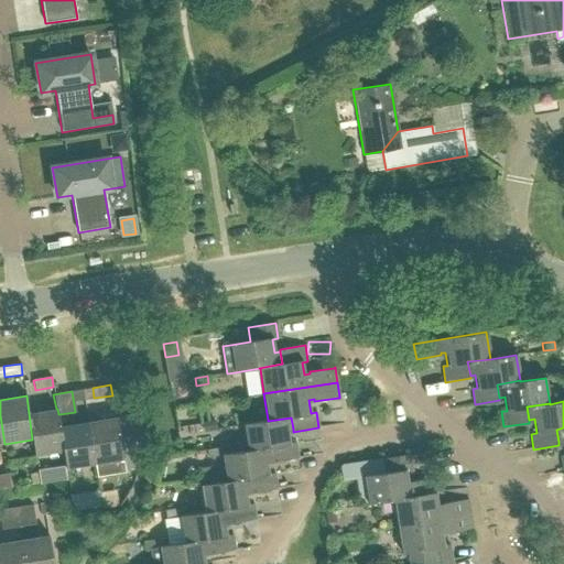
[(60,426),(58,414),(57,409),(56,409),(29,413),(32,440),(34,457),(63,452),(64,452),(60,426)]
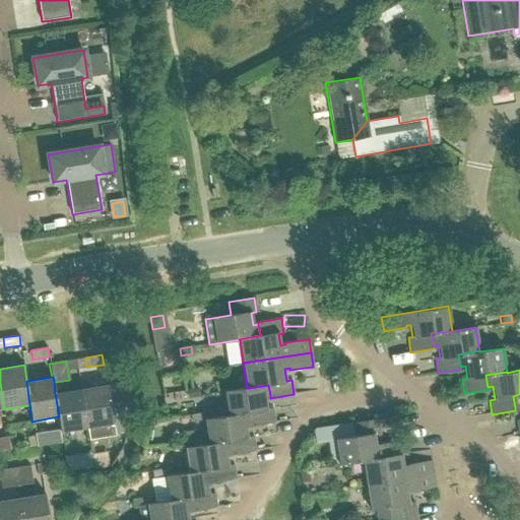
[(119,383),(108,384),(114,425),(115,434),(125,432),(125,424),(125,415),(119,383)]
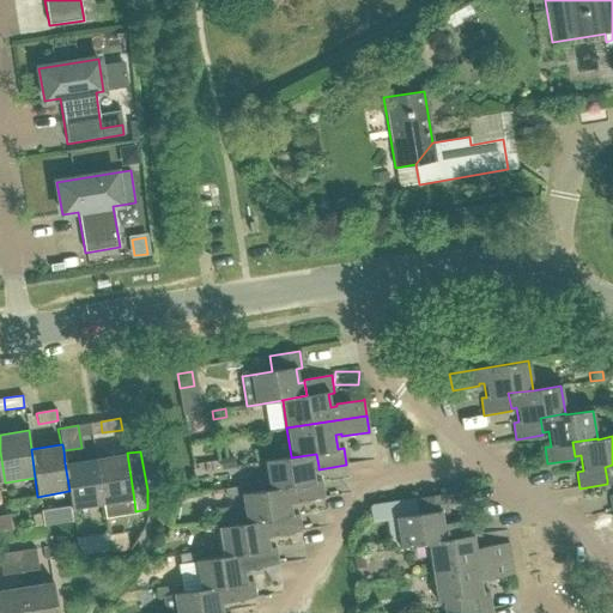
[(127,453),(95,459),(103,505),(104,517),(137,513),(135,511),(134,501),(127,453)]
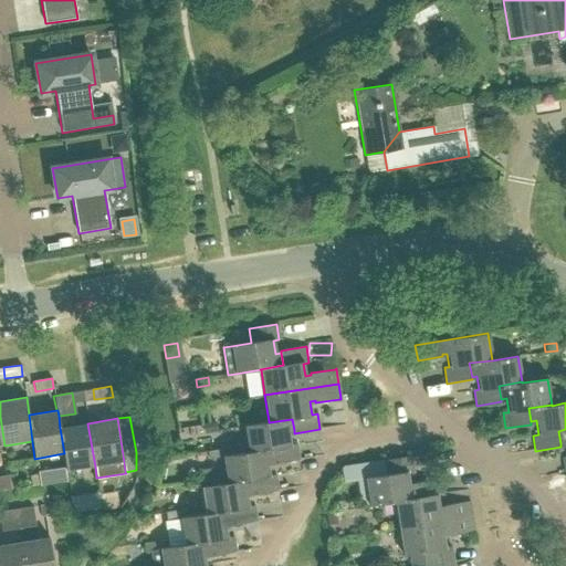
[(289,431),(294,430),(292,419),(269,422),(269,421),(243,426),(248,452),(248,453),(271,449),(273,461),(273,463),(299,460),(296,443),(291,444),(289,431)]
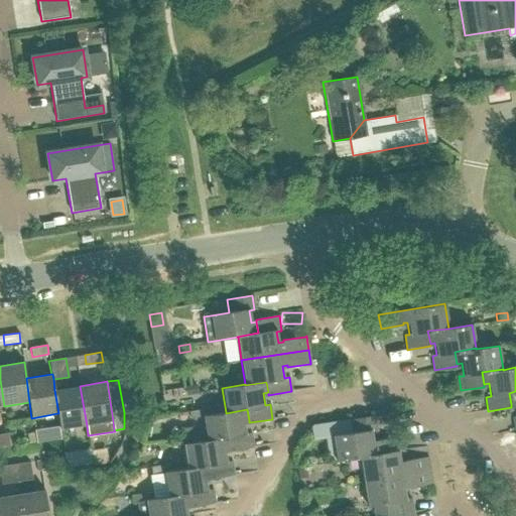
[(197,385),(185,387),(186,394),(198,393),(197,385)]
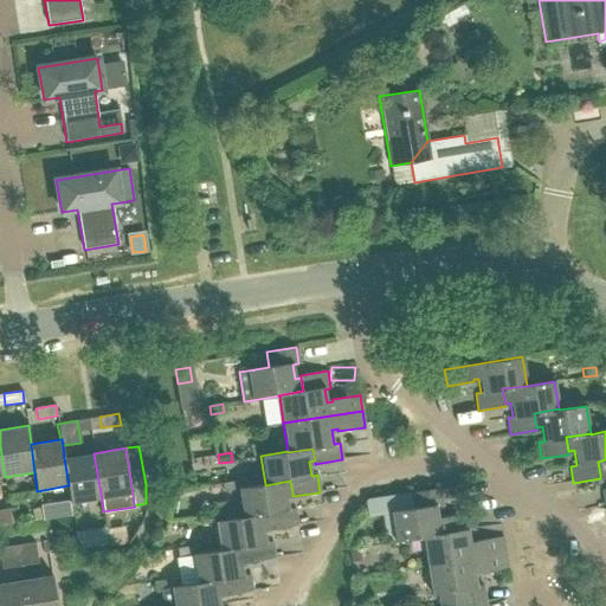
[(70,504),(102,500),(94,453),(64,458),(69,485),(68,485),(70,504)]
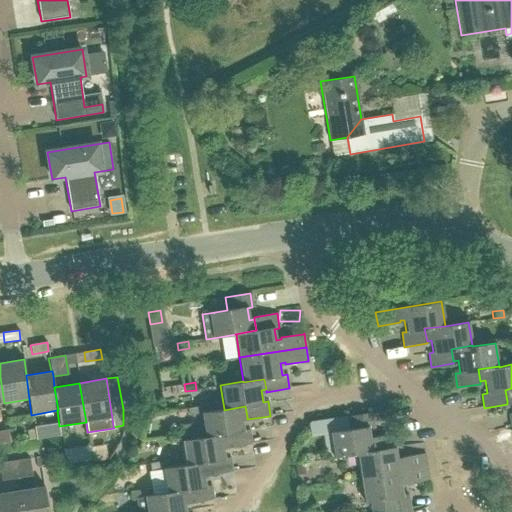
[(189,415),(200,413),(198,406),(187,408),(189,415)]
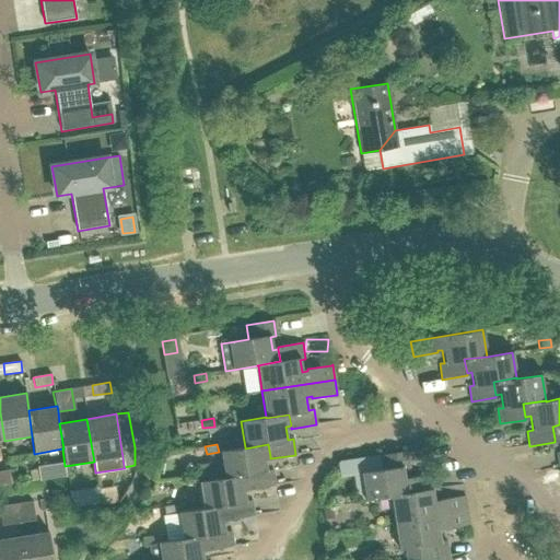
[(245,447),(220,452),(224,478),(247,475),(249,487),(249,489),(273,486),(275,486),(275,485),(272,470),(267,470),(265,457),(270,456),(268,444),(245,448),(245,447)]
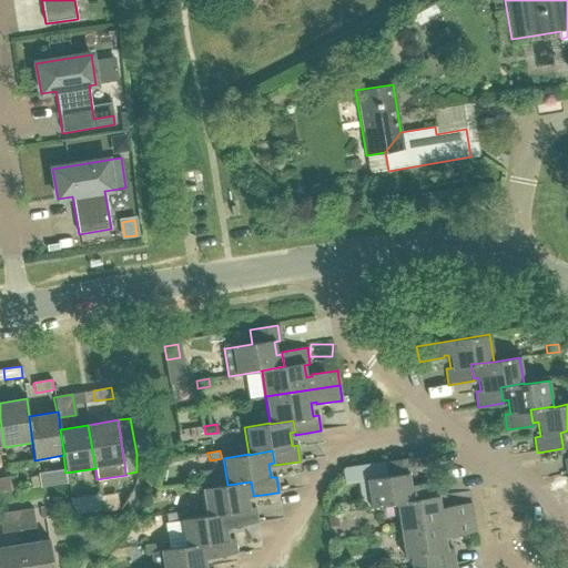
[(418,499),(416,487),(412,488),(409,475),(414,474),(412,458),(383,463),(385,477),(365,480),(371,508),(395,504),(395,503),(418,499)]
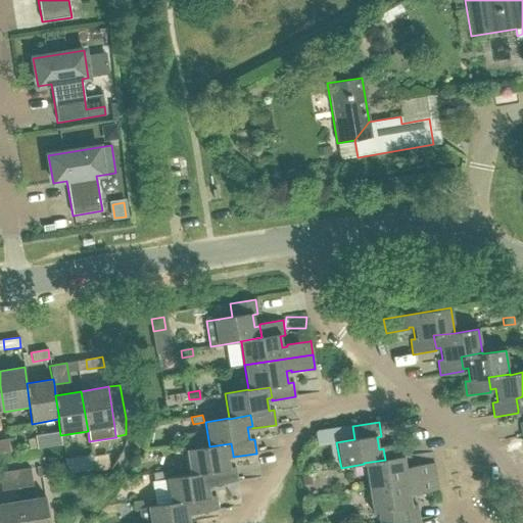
[(0,438),(0,450),(13,449),(11,437),(0,438)]
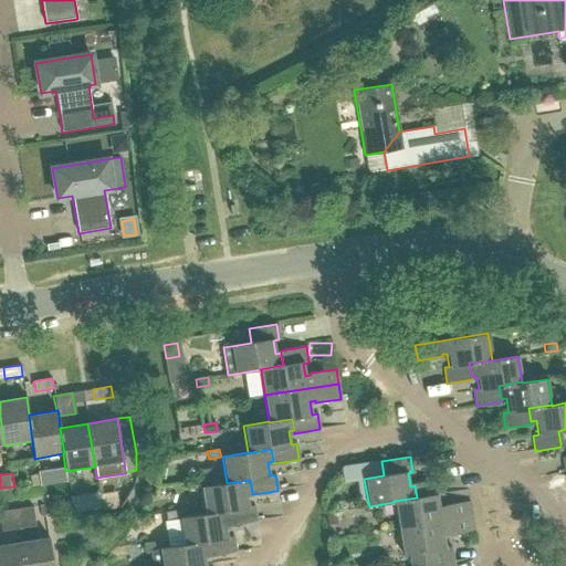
[(398,527),(472,516),(470,502),(444,505),(444,509),(439,510),(437,495),(442,494),(440,479),(415,483),(415,485),(417,498),(394,501),(394,502),(398,527)]
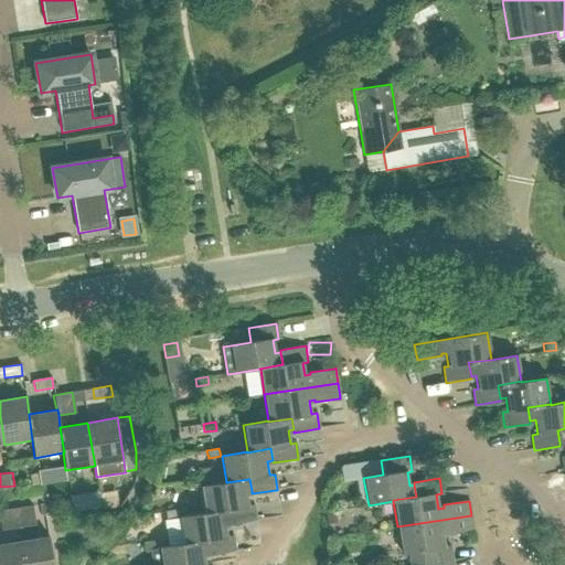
[(187,489),(200,487),(199,479),(185,481),(187,489)]
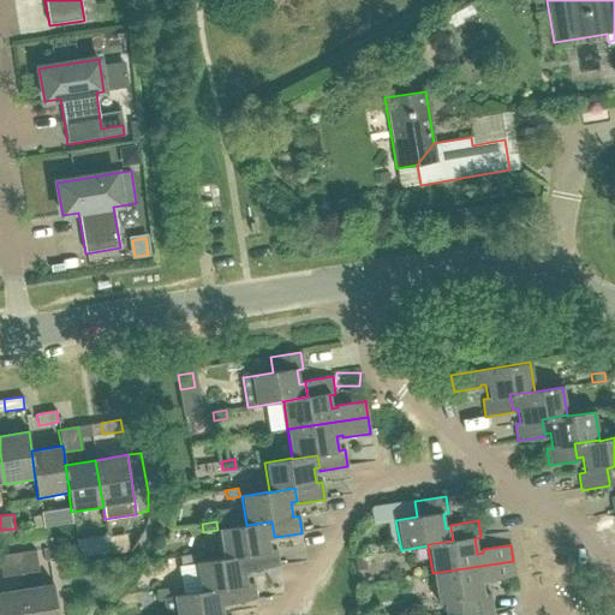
[(246,525),(219,529),(224,557),(224,559),(249,555),(251,568),(251,571),(279,567),(279,566),(276,550),(270,550),(268,536),(274,535),(272,521),(246,525)]
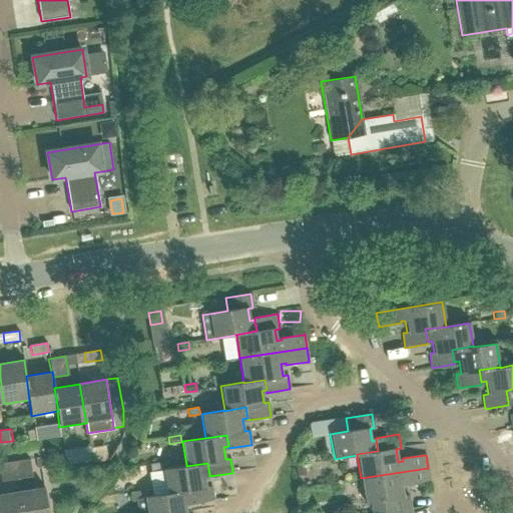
[(71,462),(94,458),(92,444),(68,449),(71,462)]
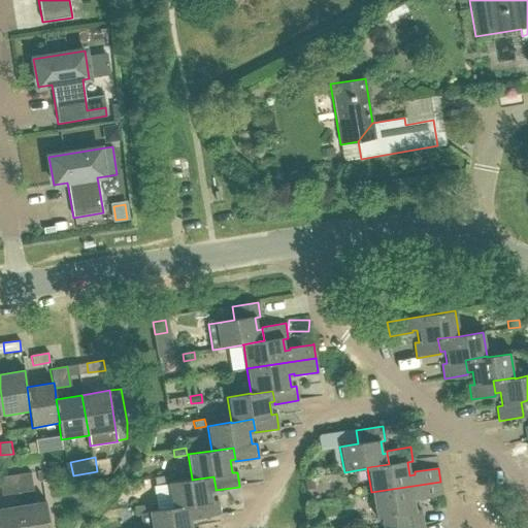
[(13,475),(14,486),(33,483),(31,472),(13,475)]
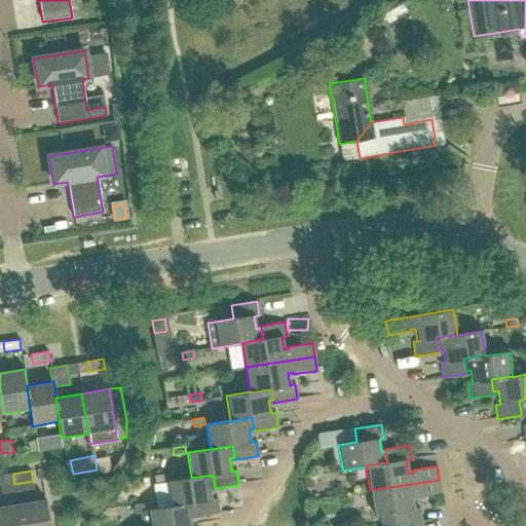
[(0,485),(14,484),(13,474),(0,476),(0,485)]
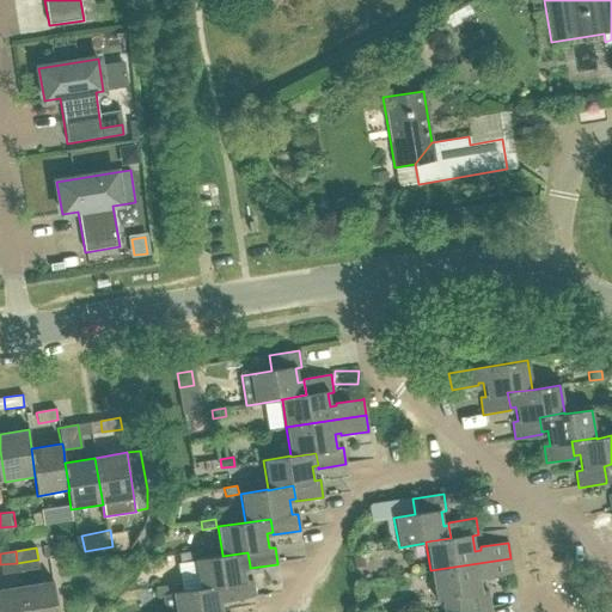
[(181,562),(194,561),(193,552),(179,554),(181,562)]
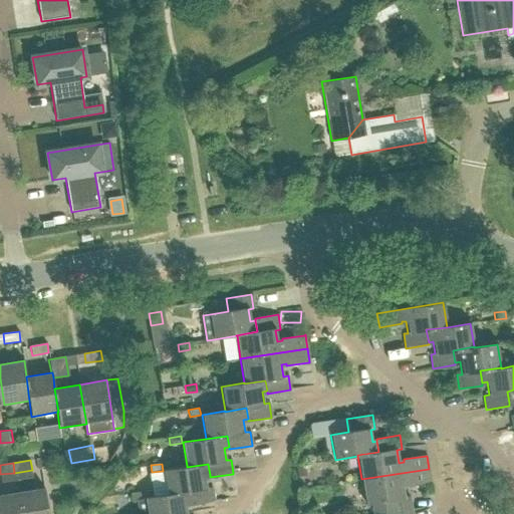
[(205,476),(210,475),(208,464),(187,467),(187,466),(164,470),(168,494),(168,495),(189,491),(191,502),(191,505),(214,501),(212,487),(207,488),(205,476)]
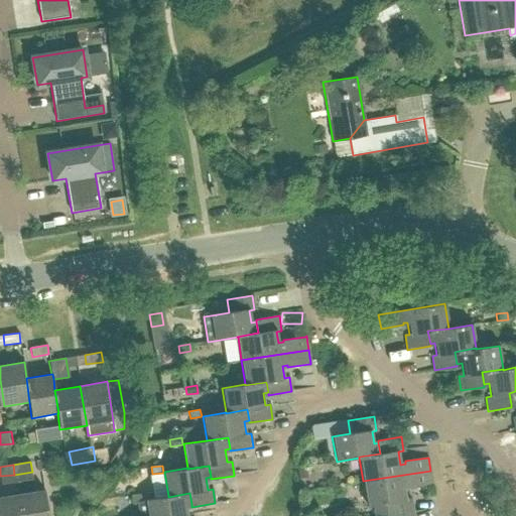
[(375,515),(385,515),(413,512),(411,498),(406,499),(404,487),(408,486),(409,488),(432,485),(430,471),(363,481),(367,506),(374,505),(375,515)]
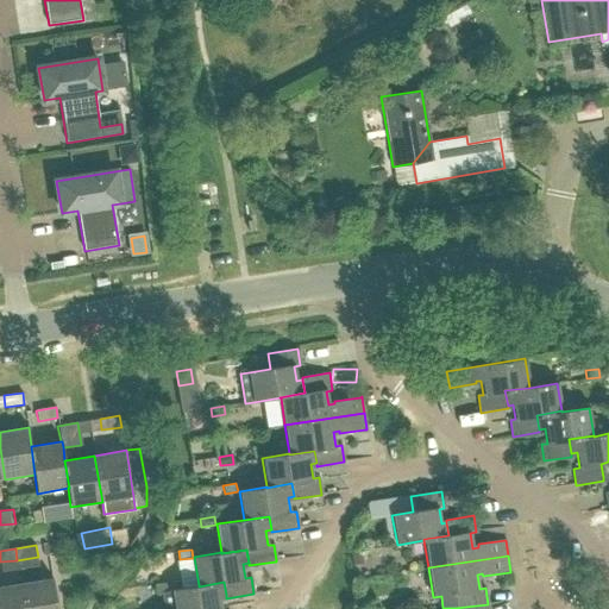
[(20,583),(24,608),(56,608),(52,578),(20,583)]
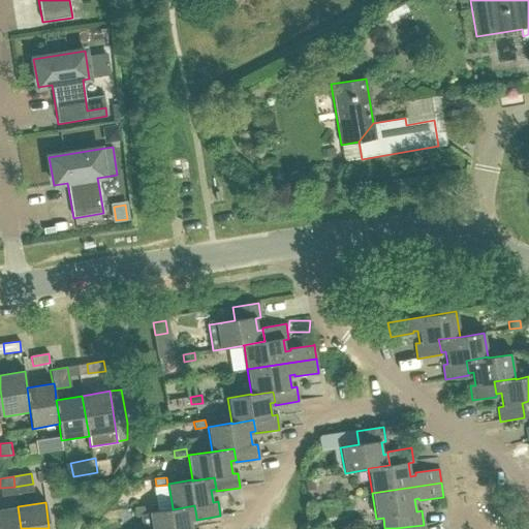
[(136,507),(135,507),(136,515),(139,515),(148,514),(146,505),(136,507)]
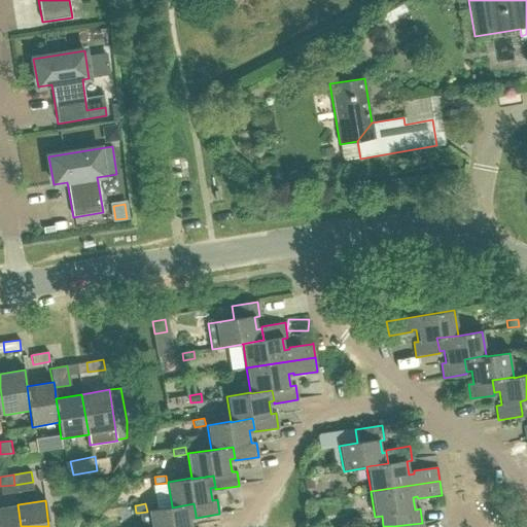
[(147,512),(139,513),(141,526),(191,526),(190,516),(196,515),(194,503),(172,507),(172,506),(148,511),(147,512)]
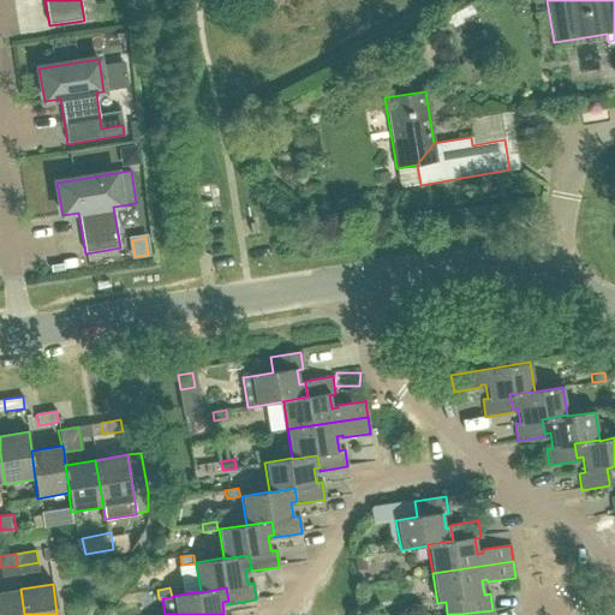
[(0,614),(24,614),(21,589),(0,591),(0,614)]
